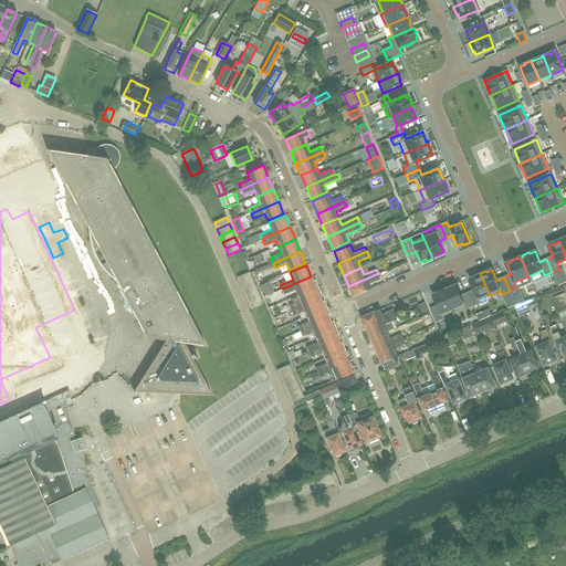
[(241,284),(253,279),(250,272),(238,278),(241,284)]
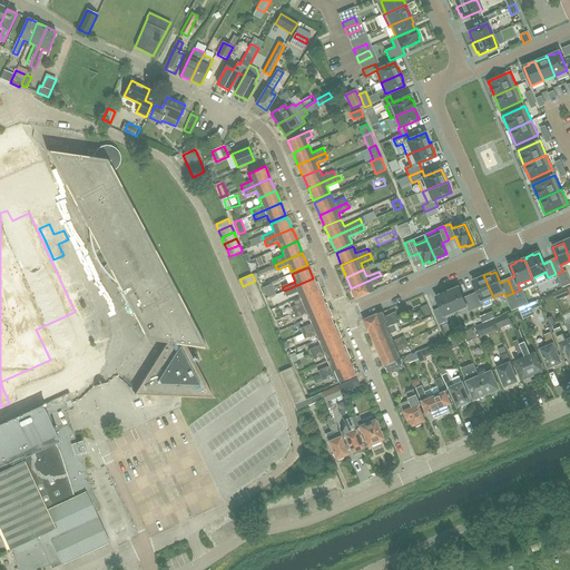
[(372,286),(383,282),(381,275),(351,288),(350,288),(351,291),(350,292),(352,296),(353,297),(354,300),(374,291),(372,286)]
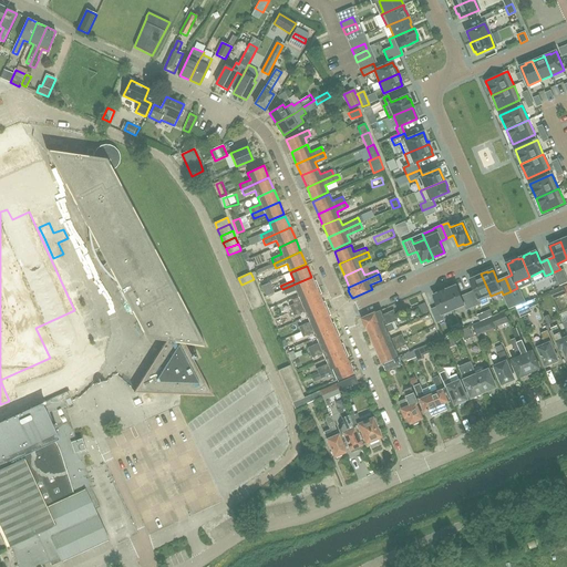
[(480,301),(491,296),(481,274),(481,276),(470,280),(475,291),(468,294),(474,307),(481,303),(480,301)]
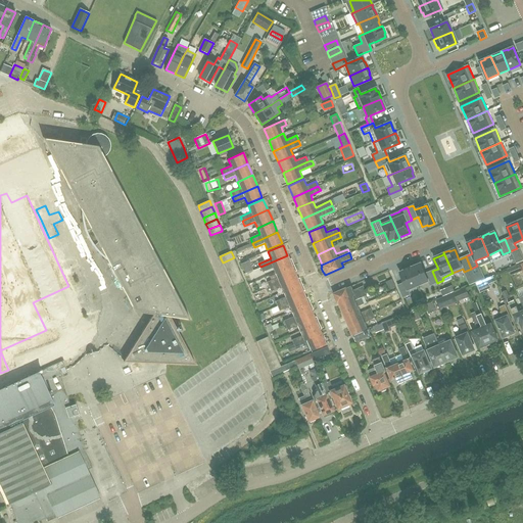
[(260,267),(263,273),(273,269),(275,273),(293,265),(291,259),(289,259),(287,255),(260,267)]
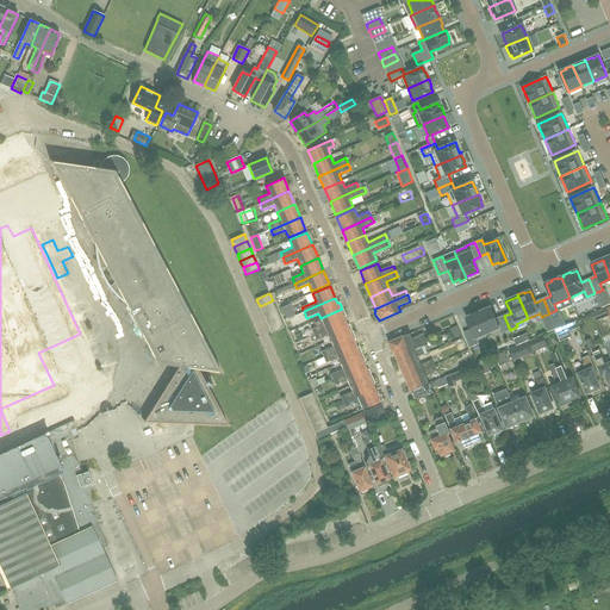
[(273,300),(260,306),(262,313),(275,307),(273,300)]
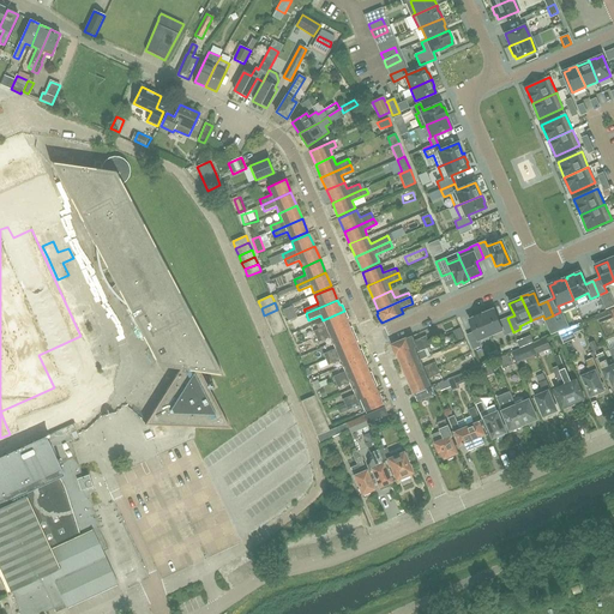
[(298,317),(293,306),(283,309),(288,321),(298,317)]
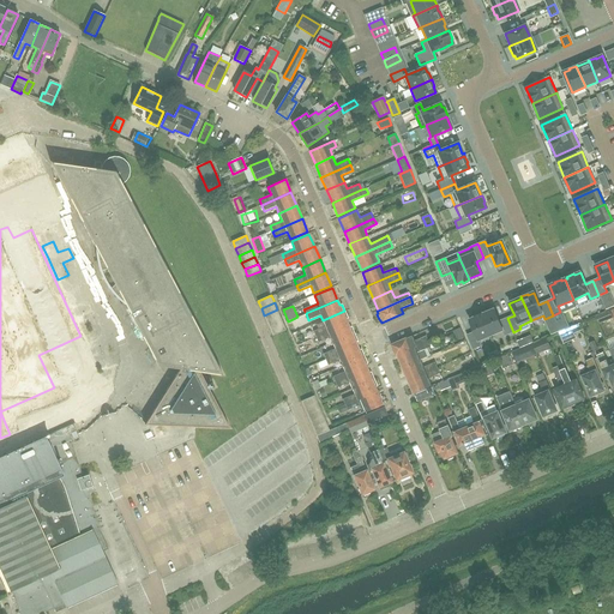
[(277,309),(264,315),(268,321),(281,317),(277,309)]
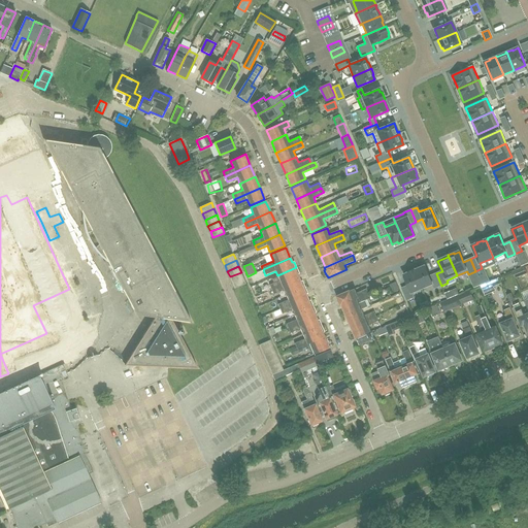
[(415,269),(414,269),(422,288),(432,284),(434,289),(441,286),(436,273),(429,276),(425,266),(415,270),(415,269)]
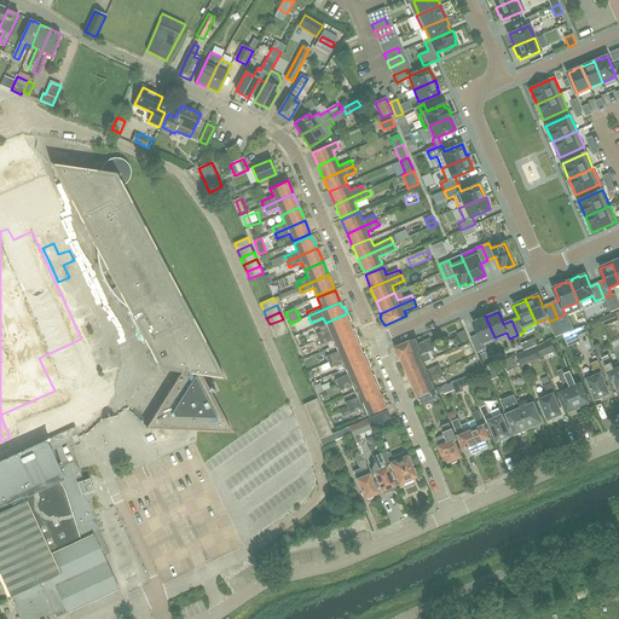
[(347,313),(325,323),(328,329),(316,334),(318,339),(350,325),(348,322),(351,320),(347,313)]
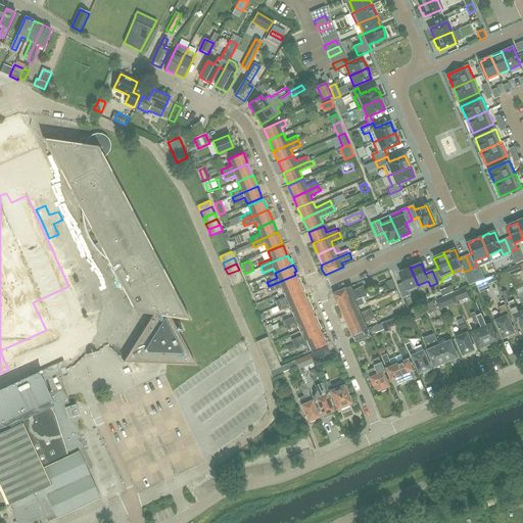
[(508,270),(511,276),(522,271),(520,265),(511,268),(510,268),(508,270)]
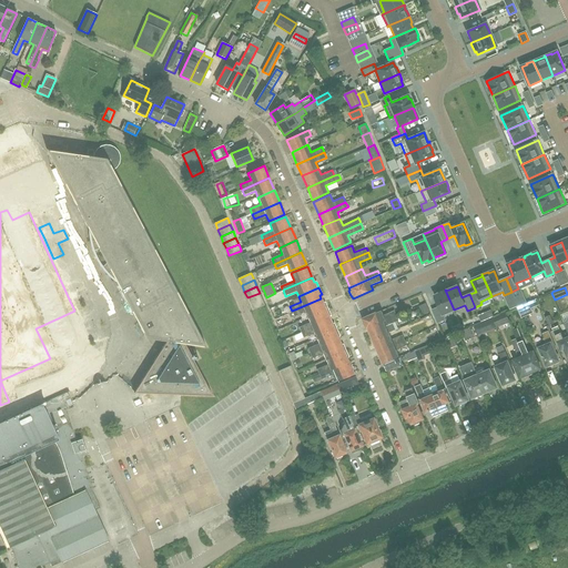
[(443,315),(454,310),(445,290),(439,293),(439,294),(434,296),(439,307),(433,311),(438,323),(445,320),(443,315)]
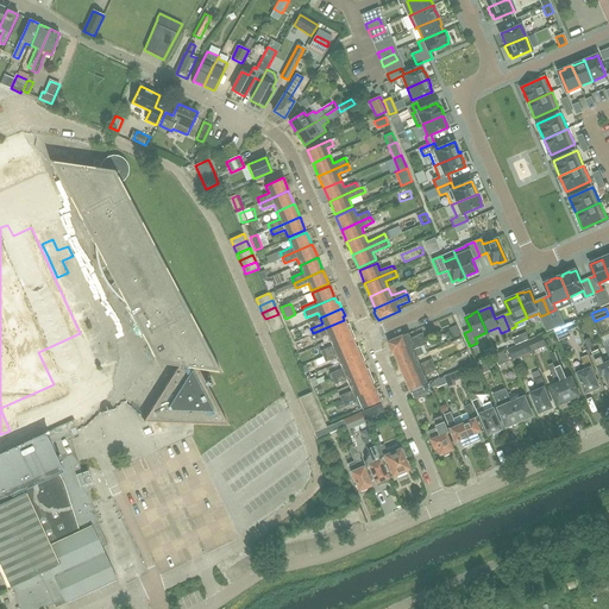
[(281,320),(278,314),(265,319),(268,326),(281,320)]
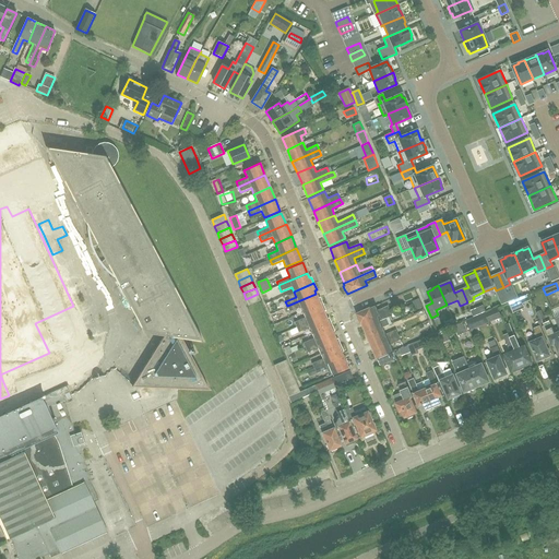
[(258,294),(246,299),(249,306),(260,301),(261,300),(258,294)]
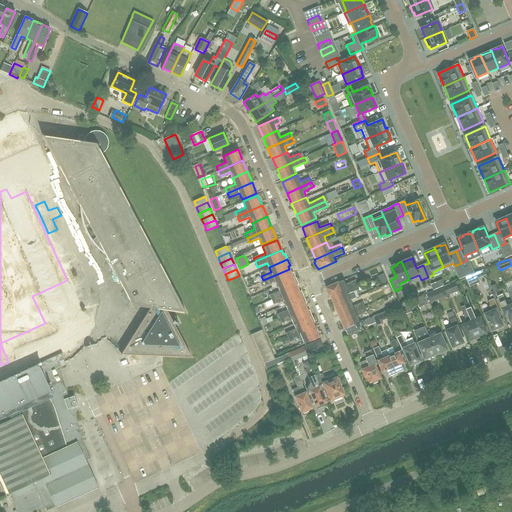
[(289,269),(263,280),(265,286),(275,282),(277,286),(295,278),(293,272),(291,273),(289,269)]
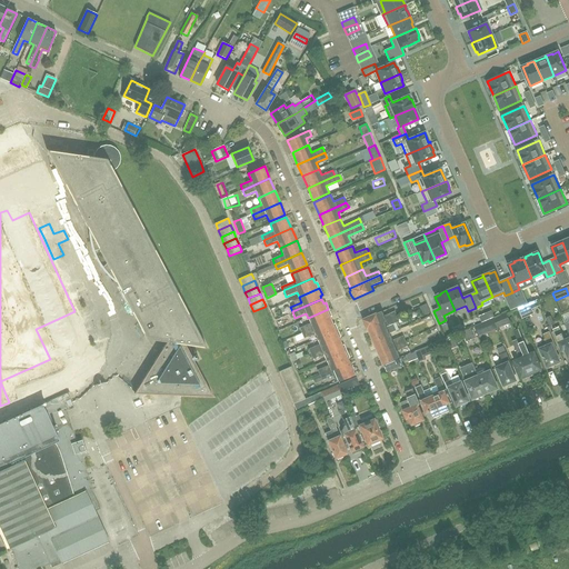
[(530,303),(519,308),(518,308),(522,319),(529,316),(527,311),(540,306),(538,300),(530,303)]
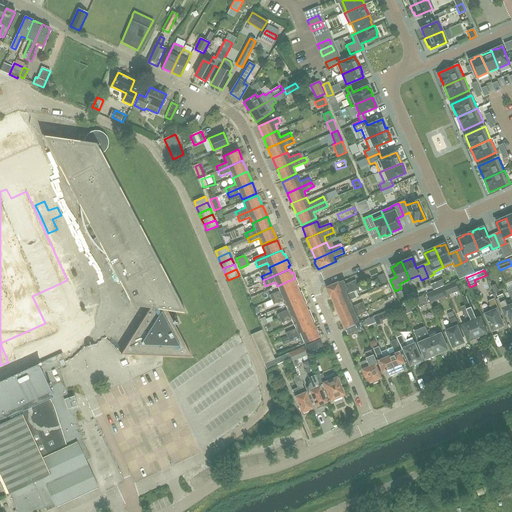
[(387,281),(384,274),(379,276),(382,283),(387,281)]
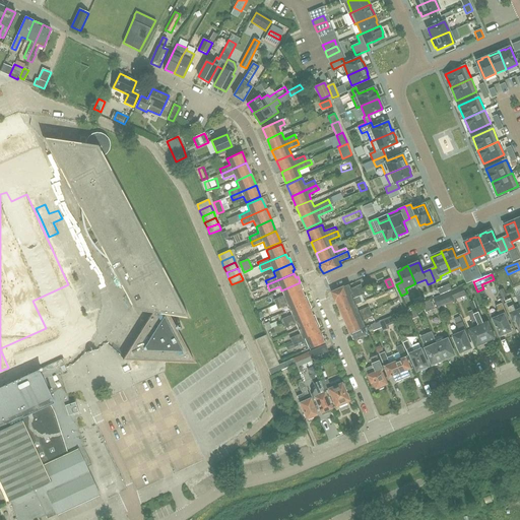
[(300,282),(281,290),(283,296),(273,300),(275,305),(303,294),(301,289),(303,288),(300,282)]
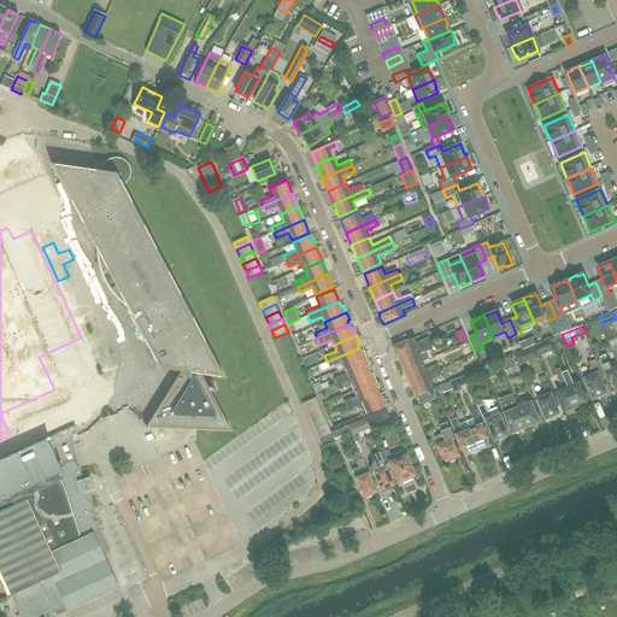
[(399,357),(432,344),(429,338),(417,342),(415,338),(393,347),(394,348),(394,350),(395,356),(398,356),(398,358),(399,357)]
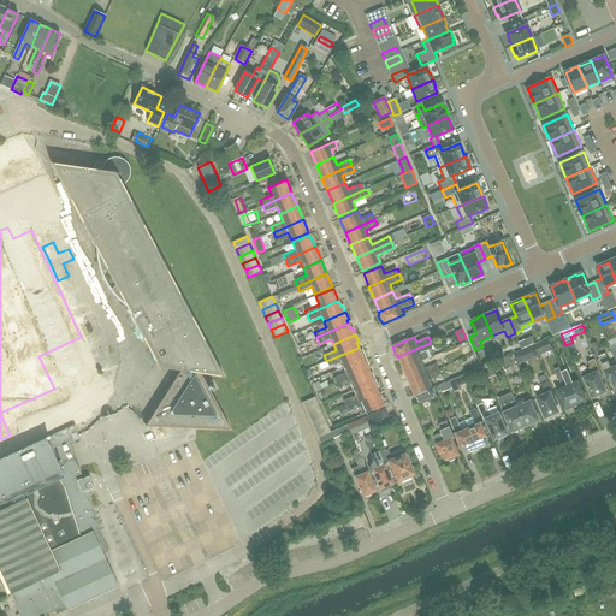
[(538,354),(539,353),(551,348),(548,341),(534,345),(538,354)]
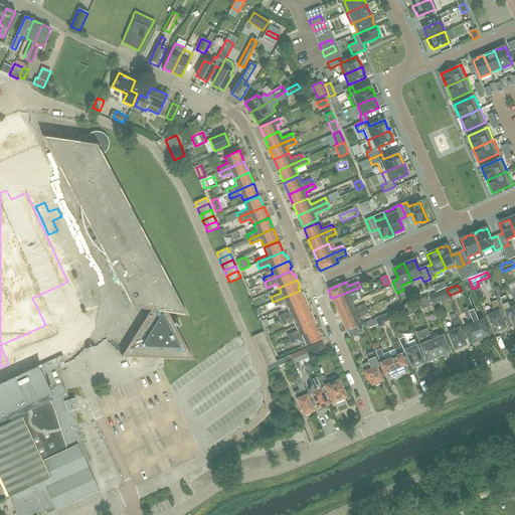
[(338,309),(353,302),(359,300),(356,293),(361,291),(360,287),(333,298),(335,302),(338,309)]
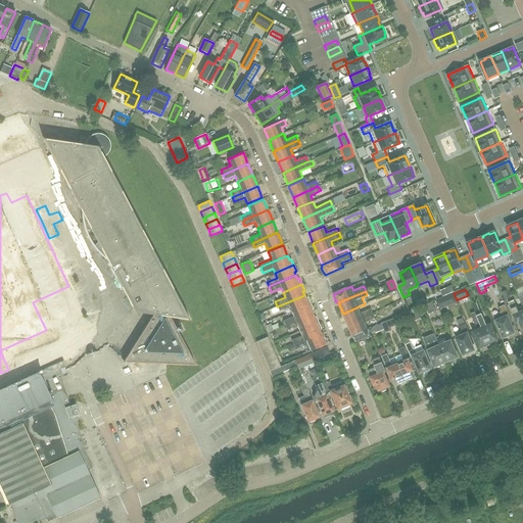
[(304,295),(277,306),(279,312),(289,307),(291,313),(311,304),(307,297),(305,298),(304,295)]
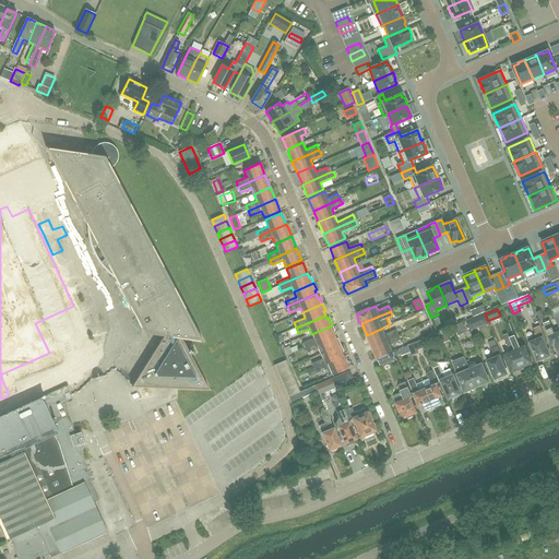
[(483,325),(478,316),(466,321),(470,331),(483,325)]
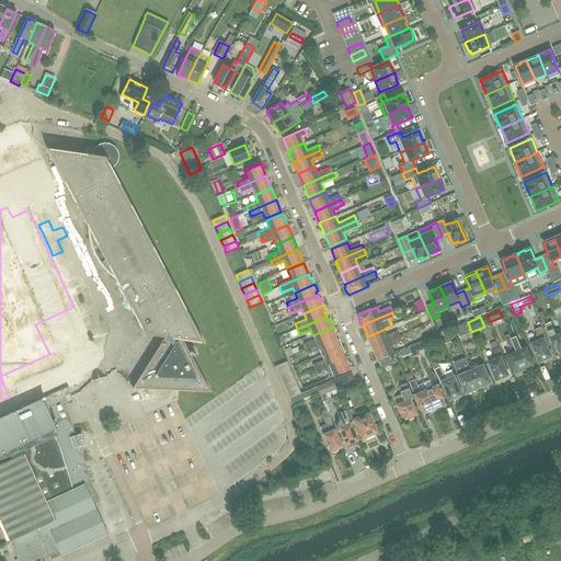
[(557,345),(560,353),(560,352),(560,333),(557,335),(551,323),(546,325),(554,346),(557,345)]
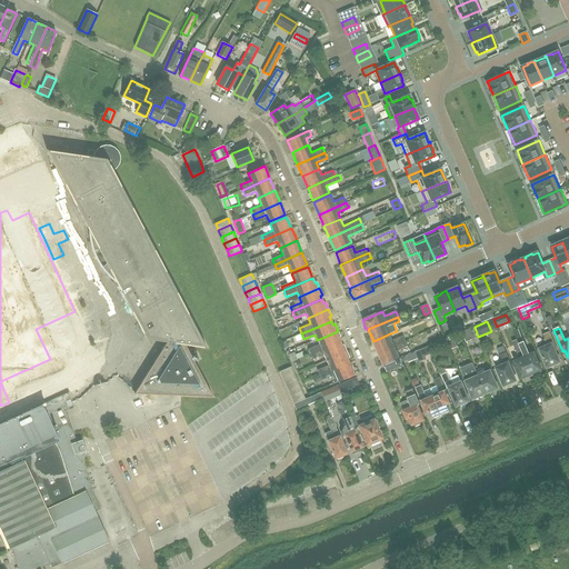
[(518,340),(532,373),(536,372),(537,373),(540,372),(540,370),(541,369),(535,352),(529,355),(519,329),(513,331),(518,340)]
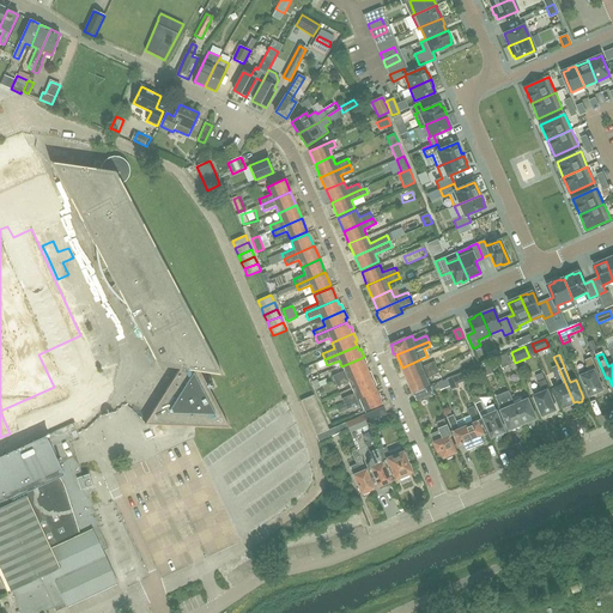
[(502,369),(514,364),(510,356),(498,360),(502,369)]
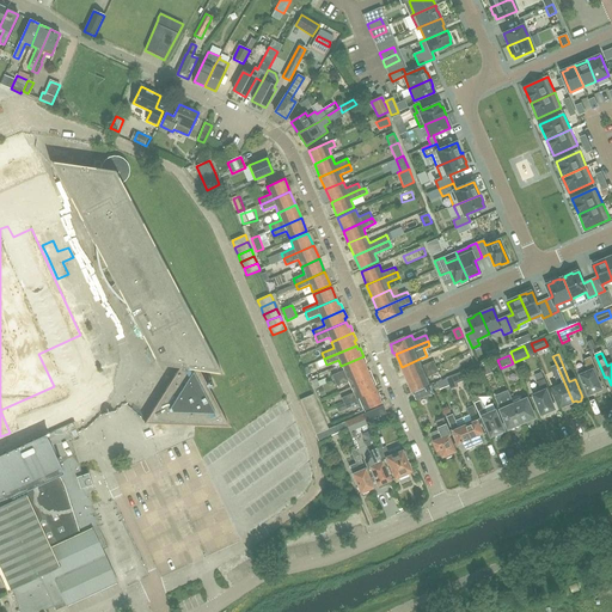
[(363,356),(341,366),(343,371),(332,375),(335,383),(366,368),(363,363),(366,362),(363,356)]
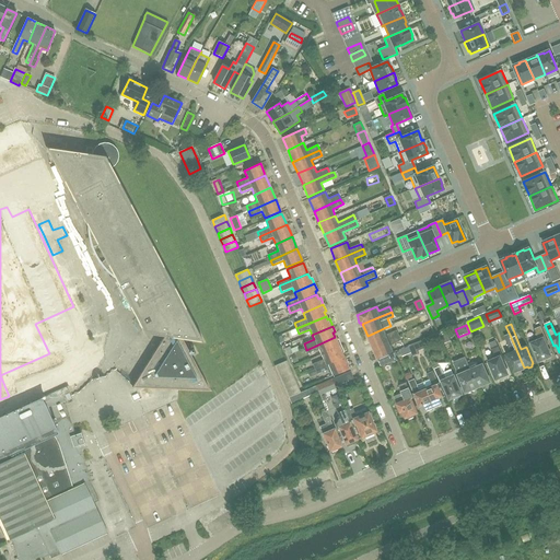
[(547,346),(548,345),(540,327),(534,330),(538,340),(531,343),(538,362),(540,361),(541,362),(546,360),(546,359),(551,356),(547,346)]
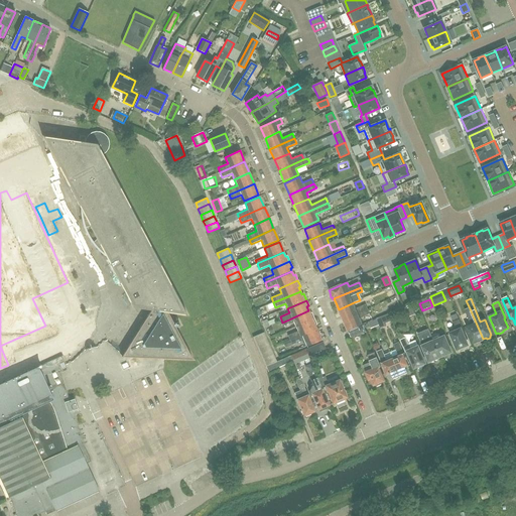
[(343,319),(369,308),(367,303),(357,308),(354,302),(339,309),(343,319)]
